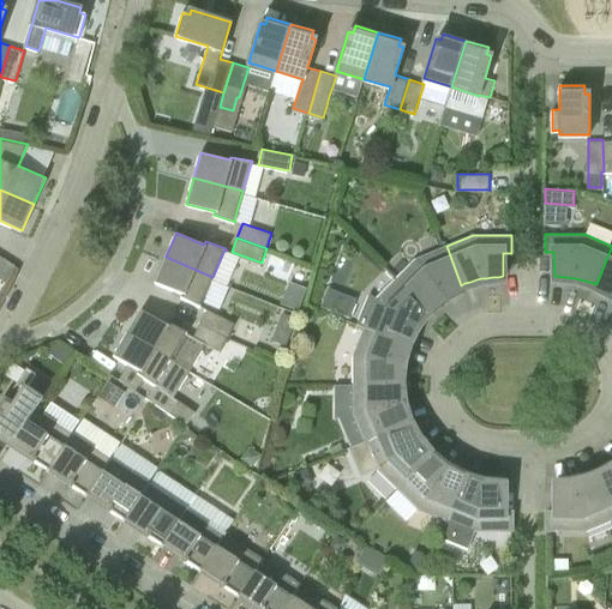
[(457,287),(461,285),(447,246),(419,258),(399,278),(427,308),(431,305),(435,302),(438,299),(442,295),(448,293),(451,290),(457,287)]
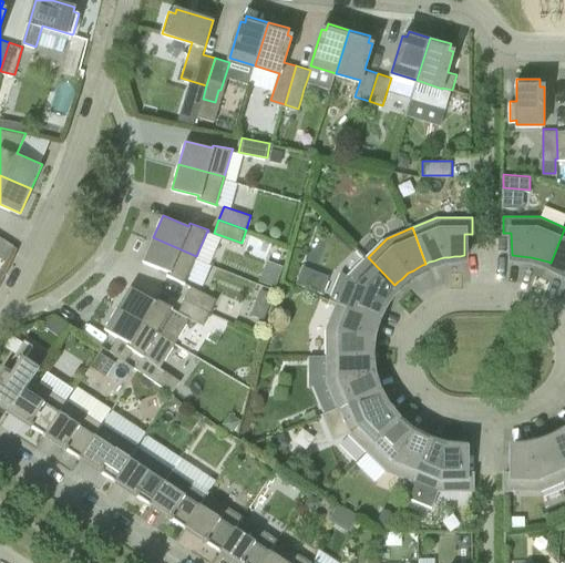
[(564,229),(551,263),(564,269),(564,229)]
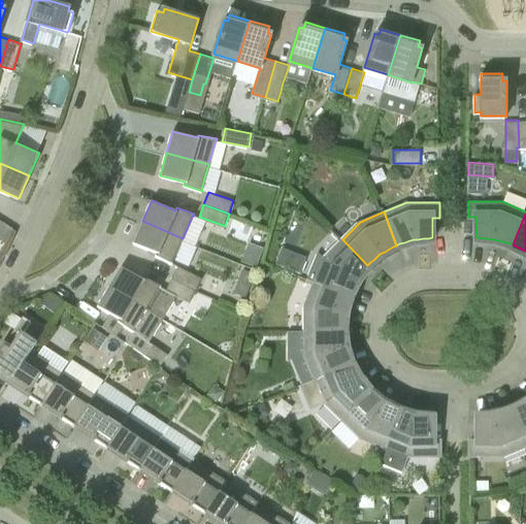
[(183,238),(142,221),(133,242),(157,253),(156,255),(173,263),(173,262),(183,238)]
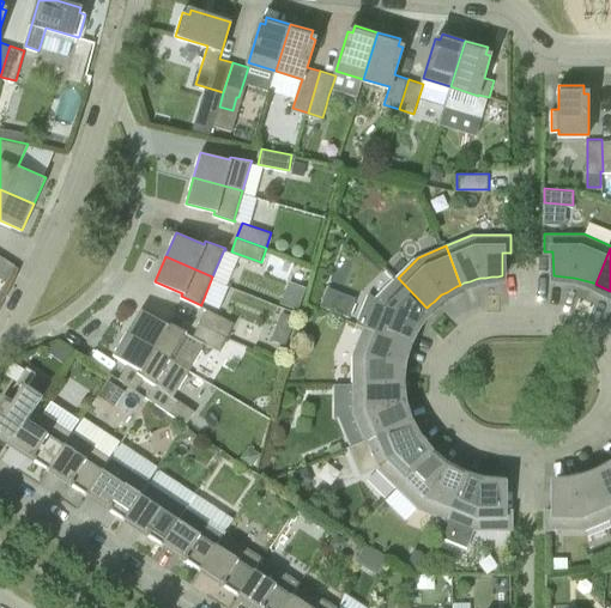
[(423,311),(427,308),(398,278),(377,298),(367,326),(405,342),(406,338),(409,333),(411,329),(413,324),(417,321),(419,316),(423,311)]
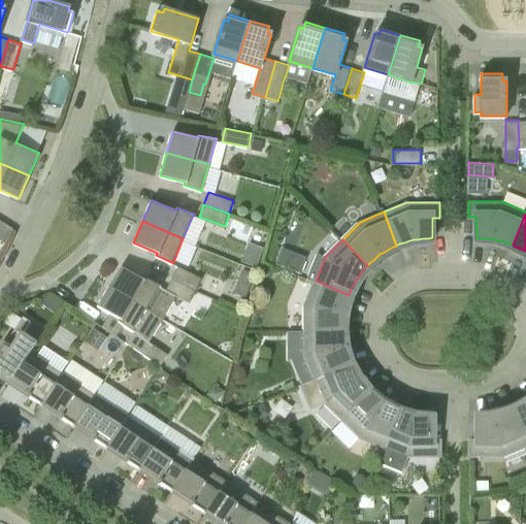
[(277,262),(287,265),(293,250),(284,247),(277,262)]
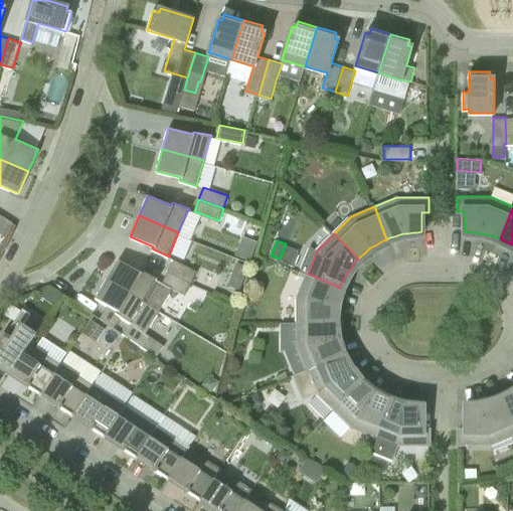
[(107,278),(144,300),(161,311),(174,288),(162,282),(163,281),(158,278),(142,270),(140,272),(119,259),(107,278)]
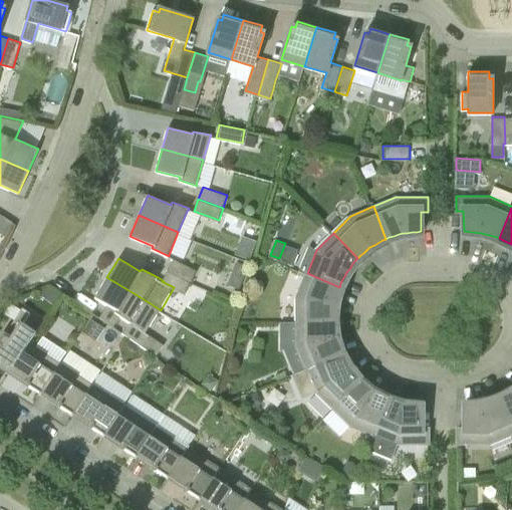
[(168,269),(191,281),(198,269),(174,258),(168,269)]
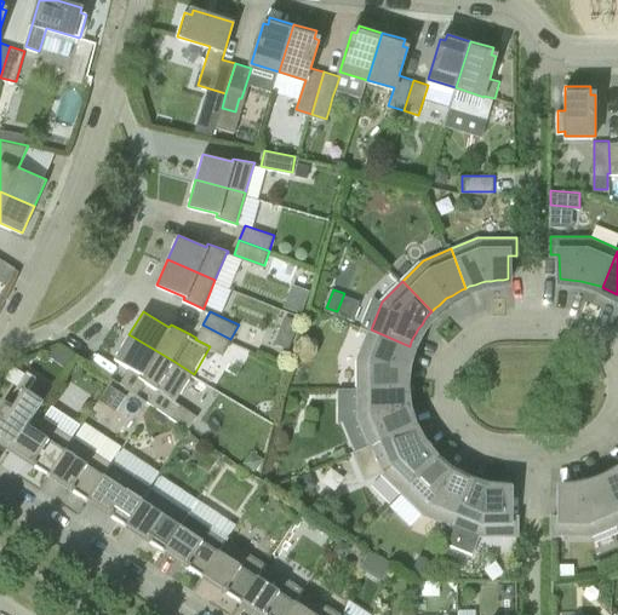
[(210,346),(224,354),(230,339),(202,325),(196,338),(195,339),(210,346)]
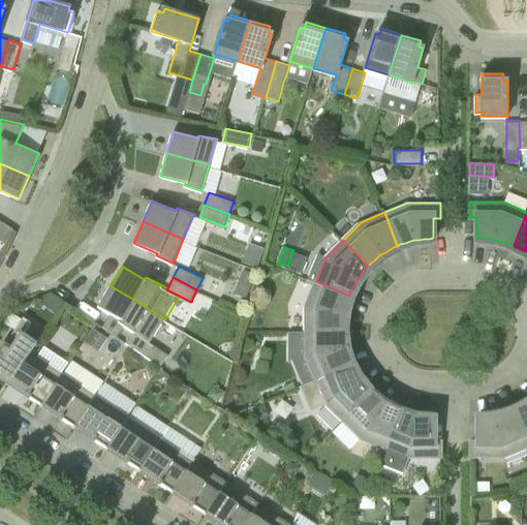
[(342,319),(344,311),(345,308),(346,304),(347,299),(349,296),(316,281),(306,304),(307,330),(343,330),(342,326),(342,322),(342,319)]
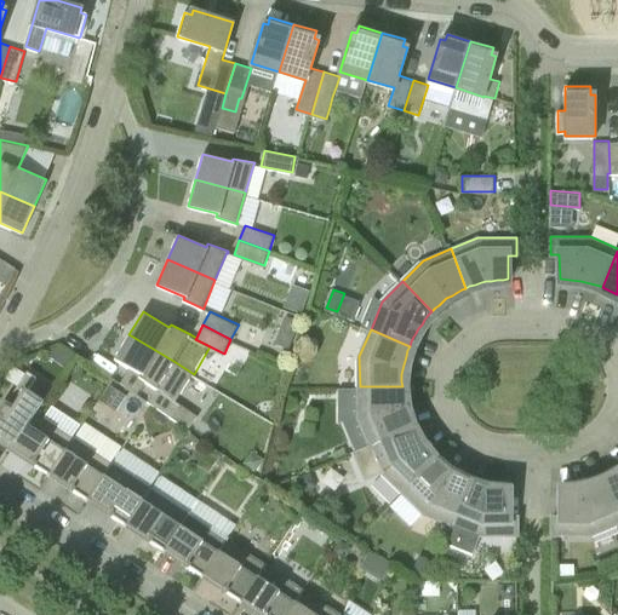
[(173,361),(129,334),(115,358),(130,367),(121,381),(137,392),(146,380),(156,388),(149,401),(188,427),(198,414),(178,401),(194,374),(173,361)]
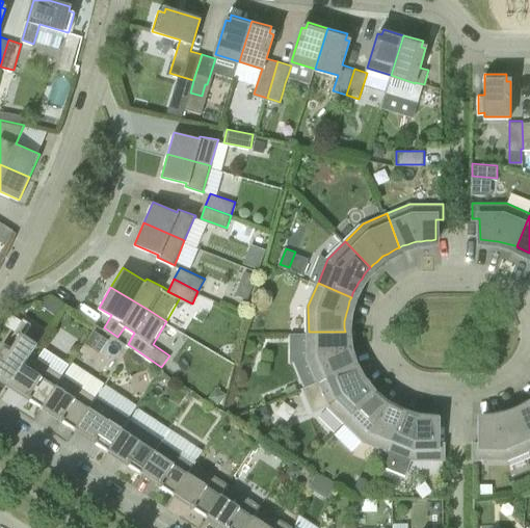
[(8,385),(36,343),(24,335),(31,322),(24,318),(0,353),(0,378),(8,384),(8,385)]
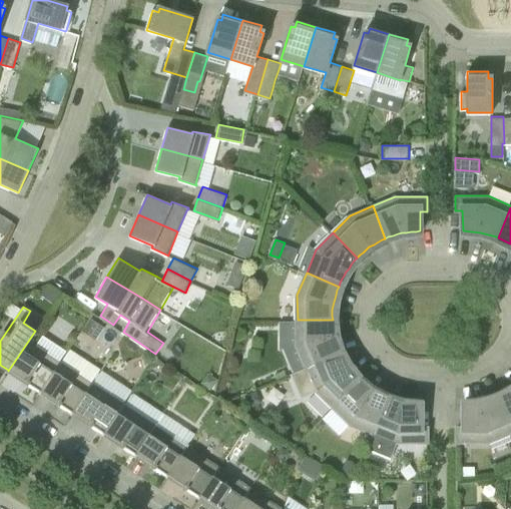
[(82,330),(95,339),(104,326),(90,317),(82,330)]
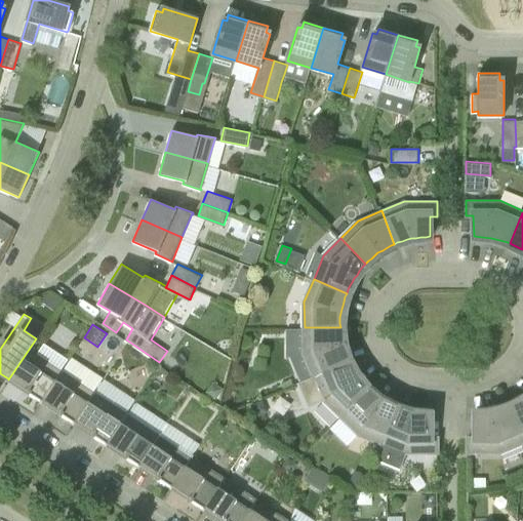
[(340,330),(340,327),(305,327),(305,352),(314,375),(348,361),(347,357),(346,354),(344,346),(343,342),(342,336),(340,330)]
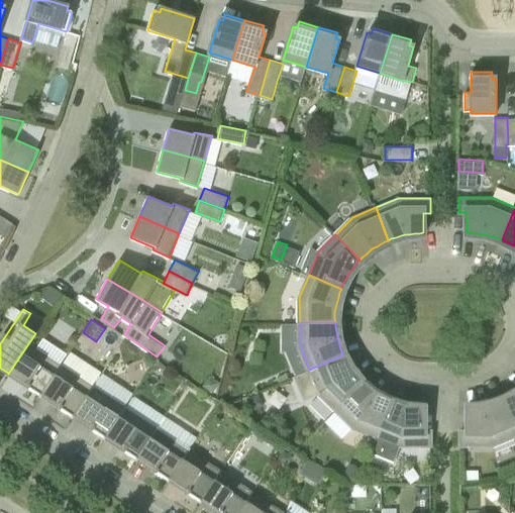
[(40,395),(62,364),(30,342),(36,334),(35,333),(8,374),(40,395)]
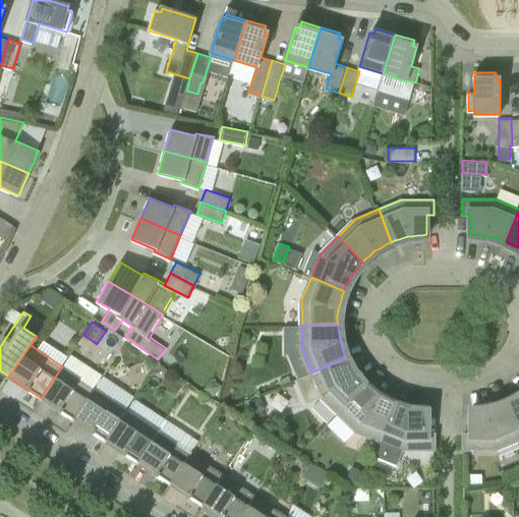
[(339,412),(364,388),(358,382),(353,375),(345,358),(311,372),(321,395),(339,412)]
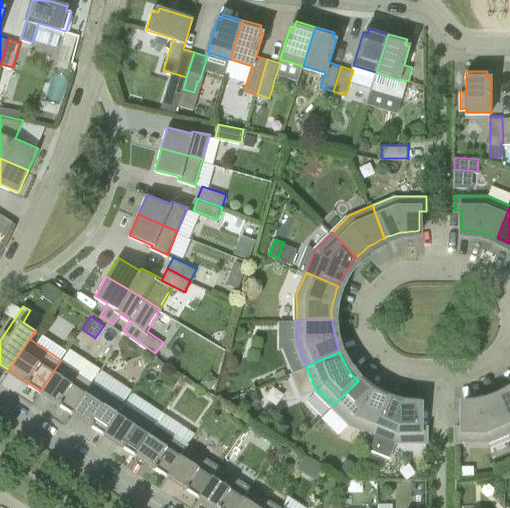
[(40,391),(72,412),(93,380),(61,359),(61,360),(40,391)]
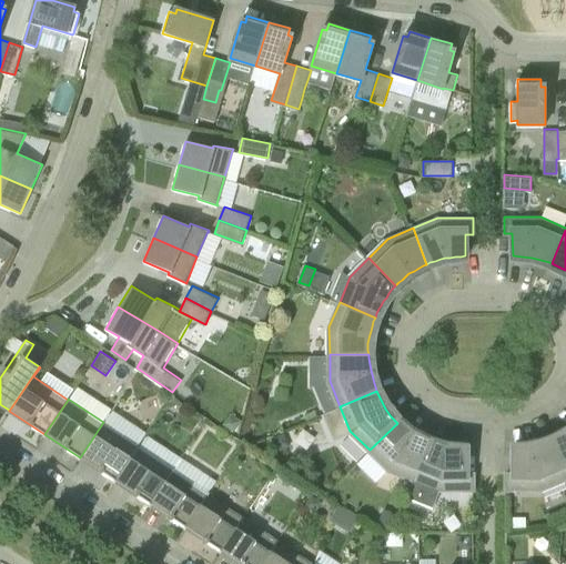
[(80,457),(114,481),(139,445),(103,422),(80,457)]
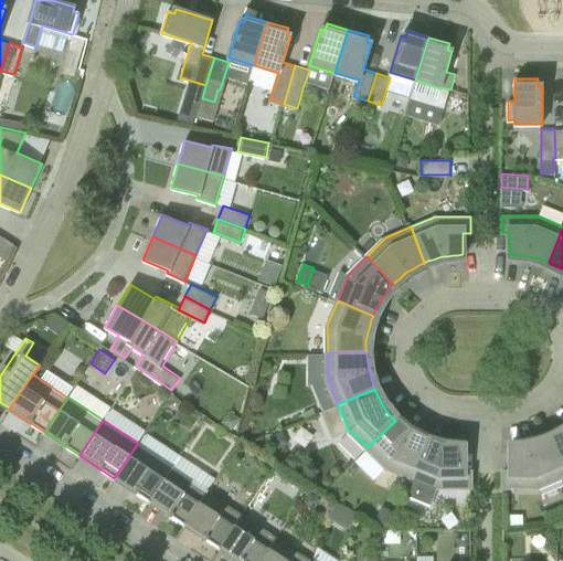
[(386,466),(412,477),(427,441),(417,437),(410,433),(395,421),(368,447),(386,466)]
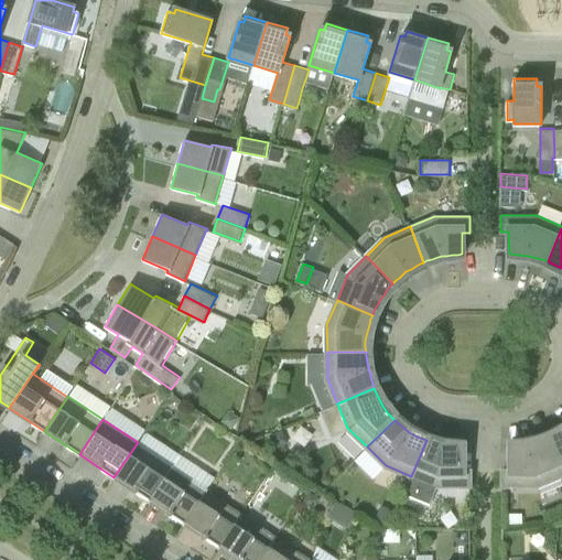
[(561,432),(547,440),(561,472),(561,432)]
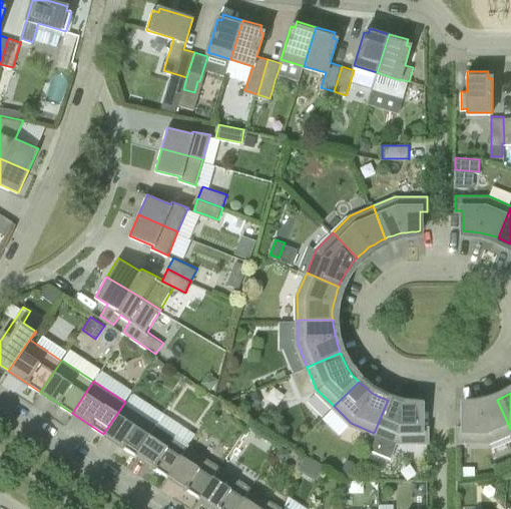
[(428,442),(428,427),(421,427),(421,407),(412,406),(403,405),(388,400),(374,433),(396,442),(428,442)]
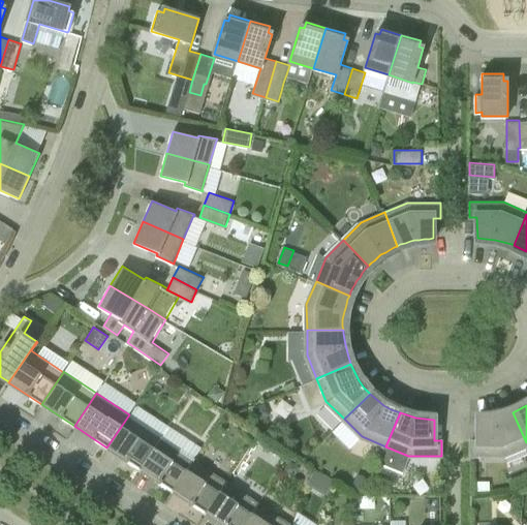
[(504,455),(526,444),(526,442),(513,412),(496,418),(478,420),(478,440),(471,440),(471,455),(504,455)]
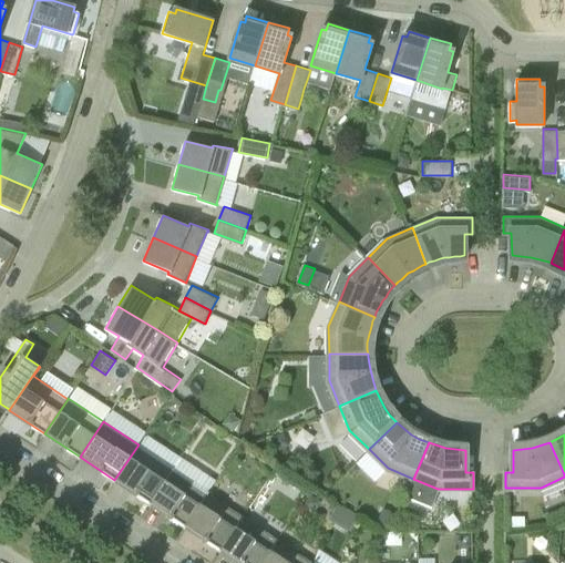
[(114,480),(150,503),(173,468),(139,444),(114,480)]
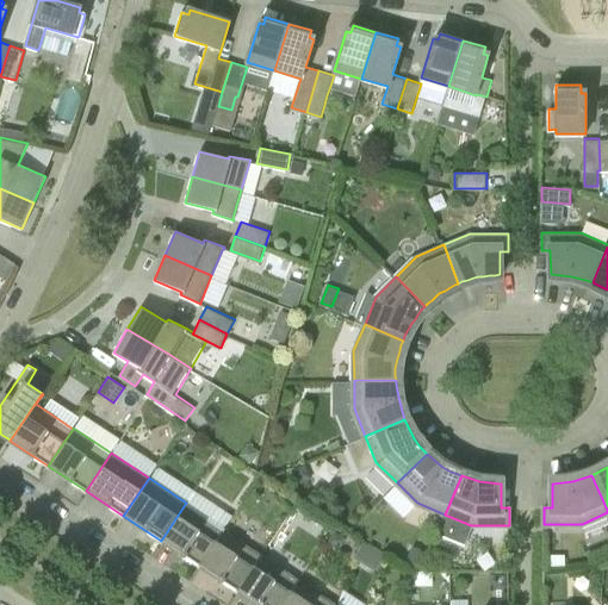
[(161,541),(199,566),(224,528),(186,503),(161,541)]
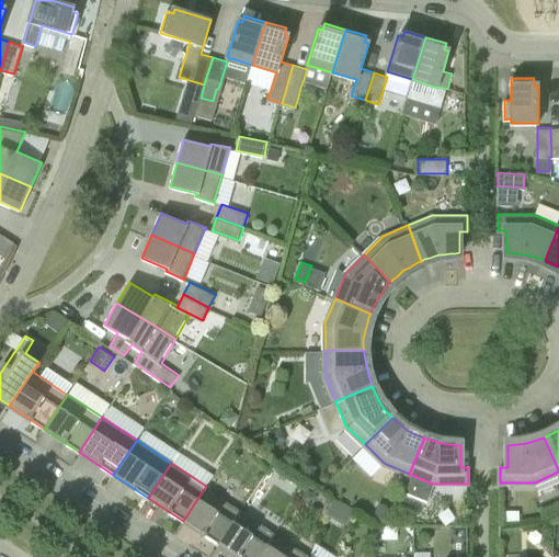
[(183,521),(218,544),(241,509),(206,486),(183,521)]
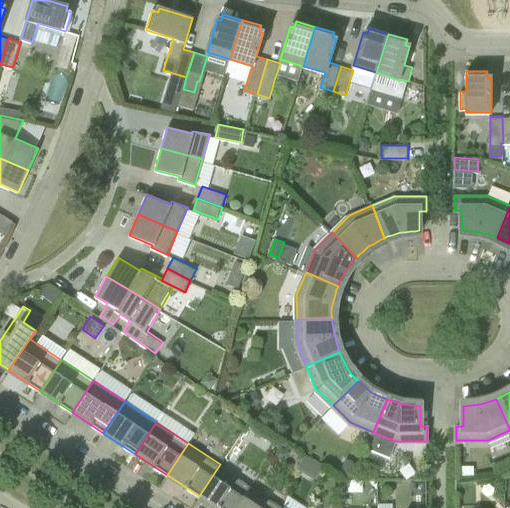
[(319,472),(324,460),(307,452),(301,464),(319,472)]
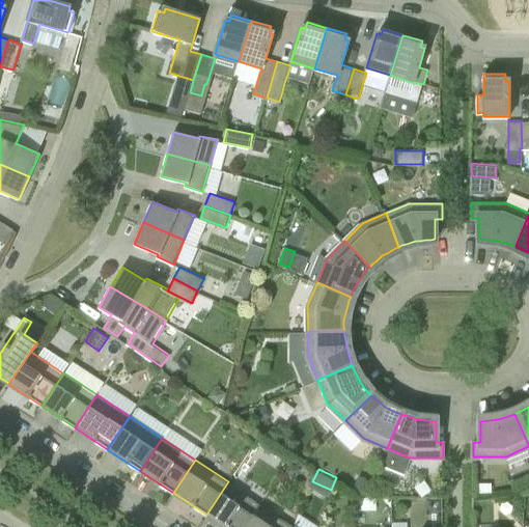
[(206,515),(225,526),(245,526),(261,503),(228,481),(206,515)]
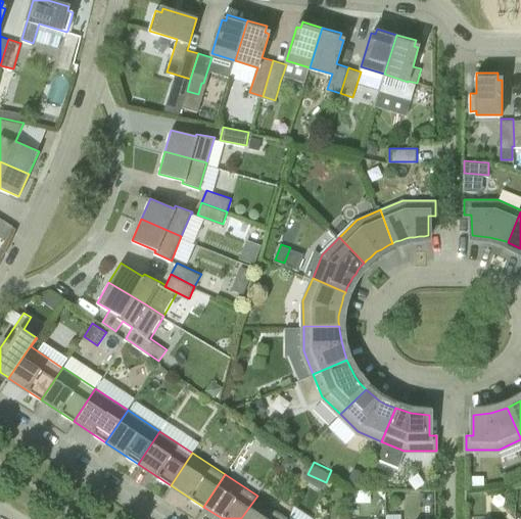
[(241,518),(287,518),(289,517),(257,496),(241,518)]
